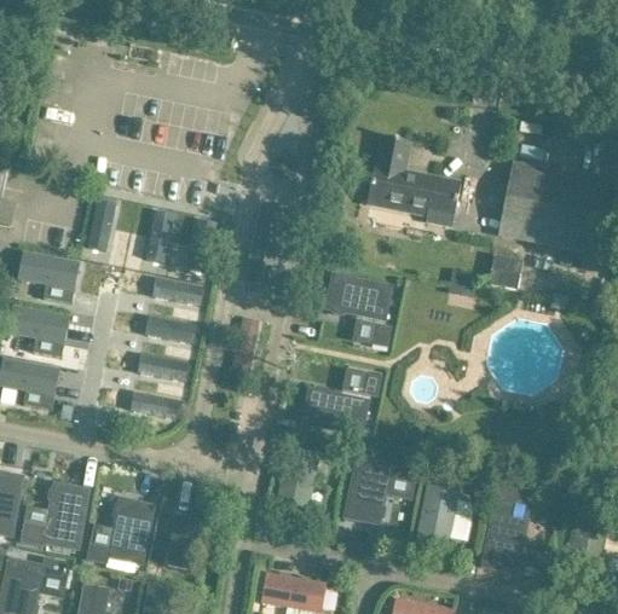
[(373,166),(365,201),(426,213),(425,219),(451,225),(460,183),(403,171),(409,140),(382,135),(376,166),(373,166)]
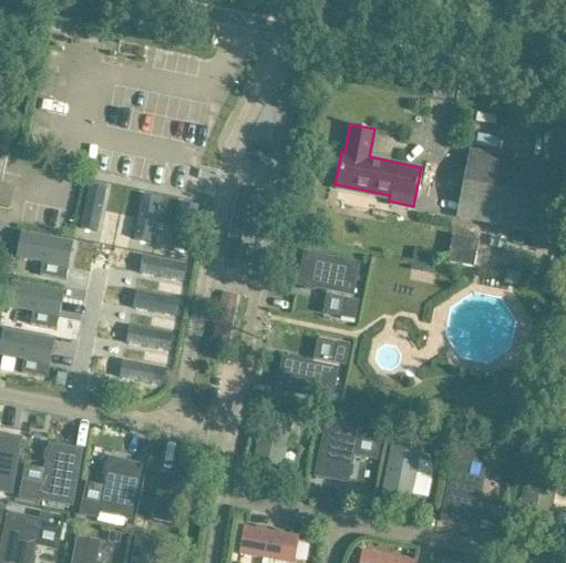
[(544,235),(554,187),(558,166),(470,149),(456,217),(544,235)]
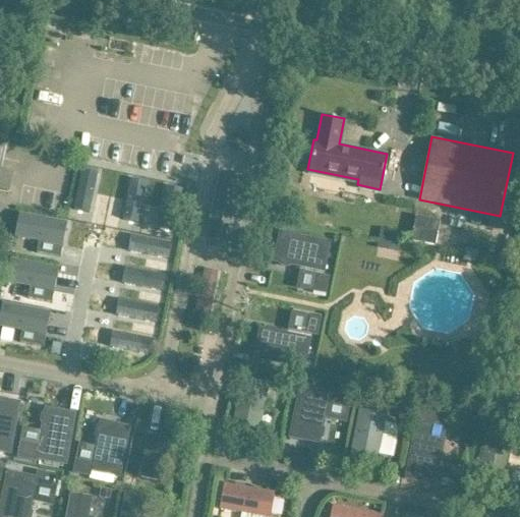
[(0,184),(5,186),(7,176),(9,166),(0,164),(0,184)]
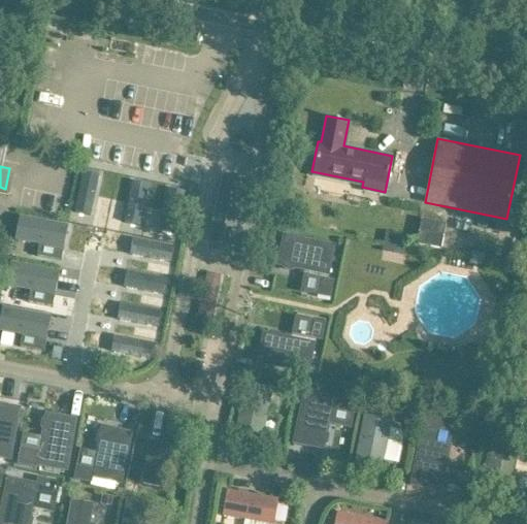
[(79,171),(72,213),(89,216),(96,175),(79,171)]
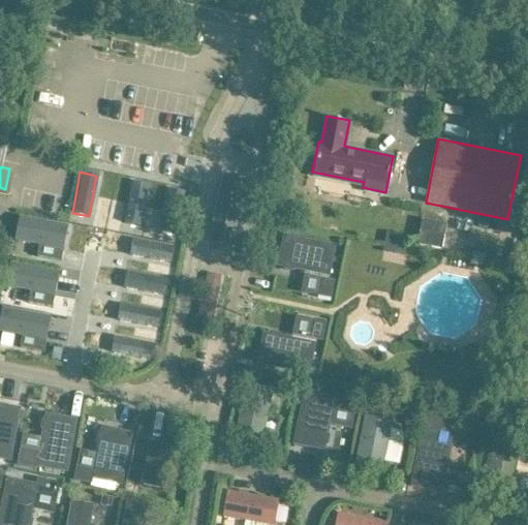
[(223,174),(211,239),(229,243),(243,177),(223,174)]
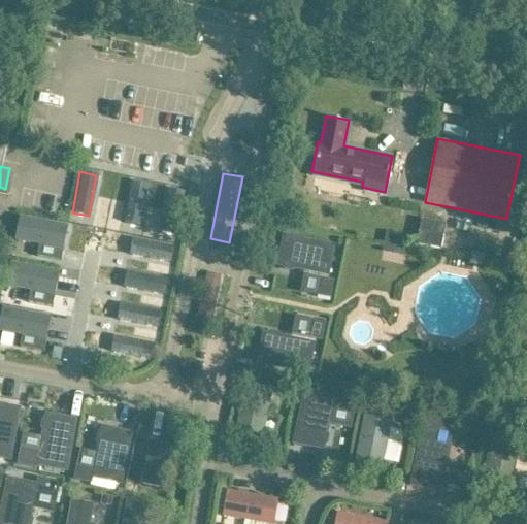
[(130,184),(121,223),(138,226),(146,188),(130,184)]
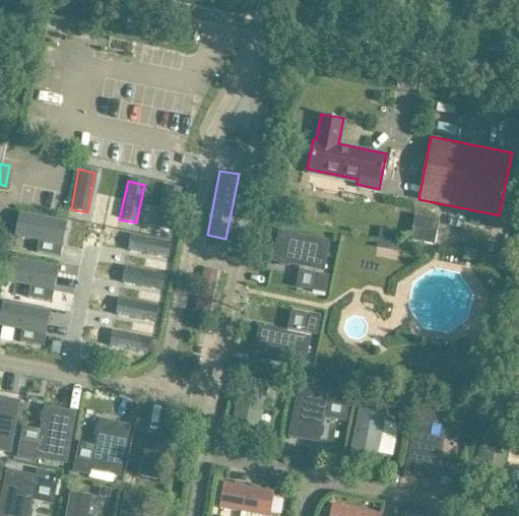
[(165,185),(155,224),(171,228),(181,189),(165,185)]
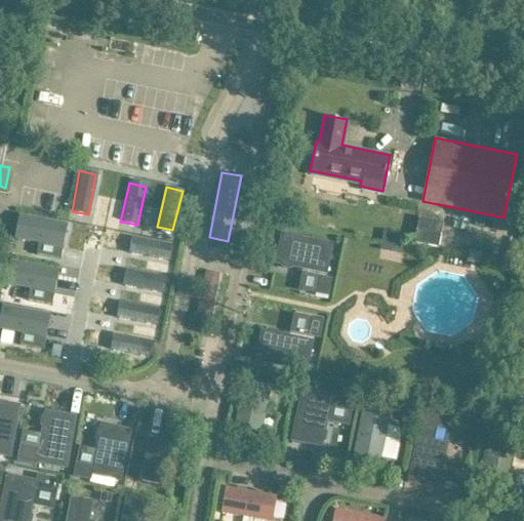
[(18,211),(14,235),(63,244),(67,221),(18,211)]
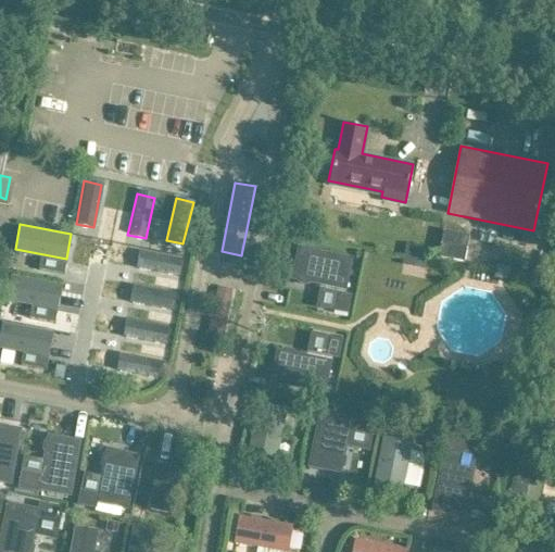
[(467,258),(471,231),(442,226),(437,252),(467,258)]
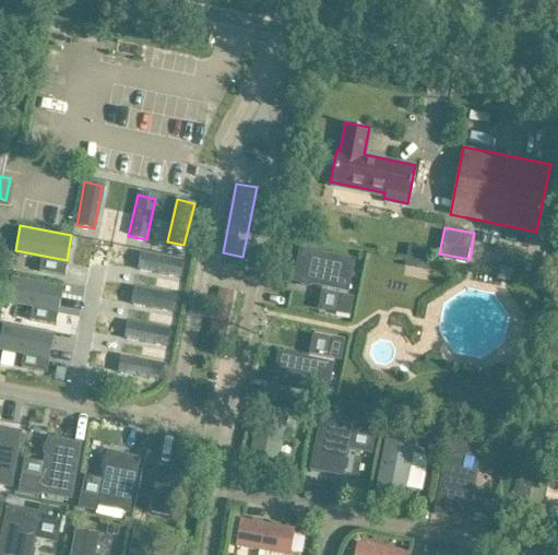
[(140,247),(135,263),(179,270),(182,255),(140,247)]
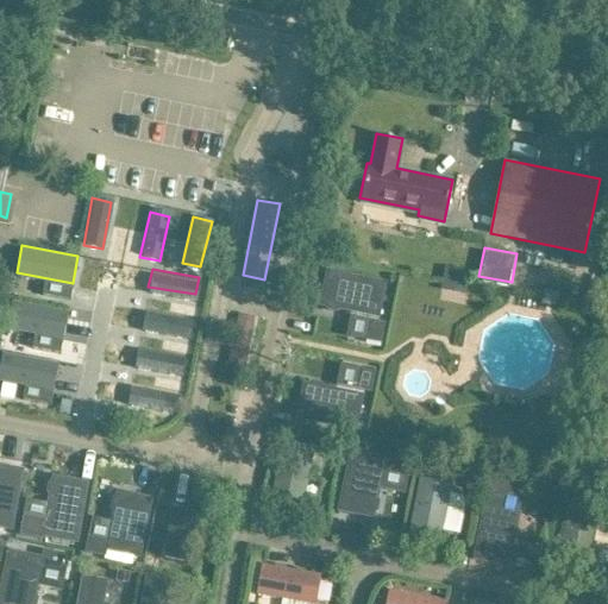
[(326,269),(319,302),(325,303),(326,307),(336,308),(338,306),(377,314),(384,281),(326,269)]
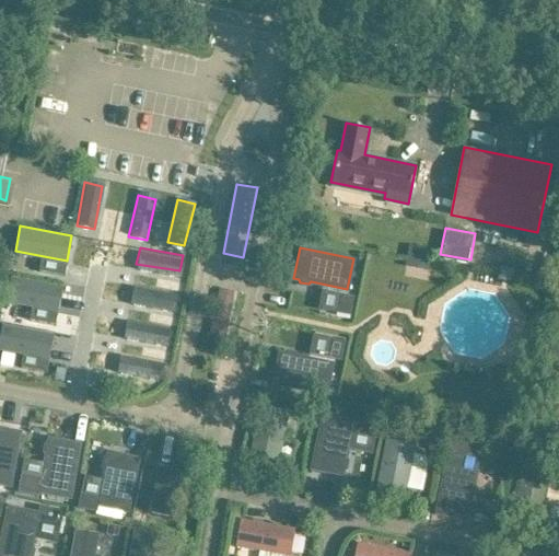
[(11,274),(7,300),(58,309),(62,284),(11,274)]
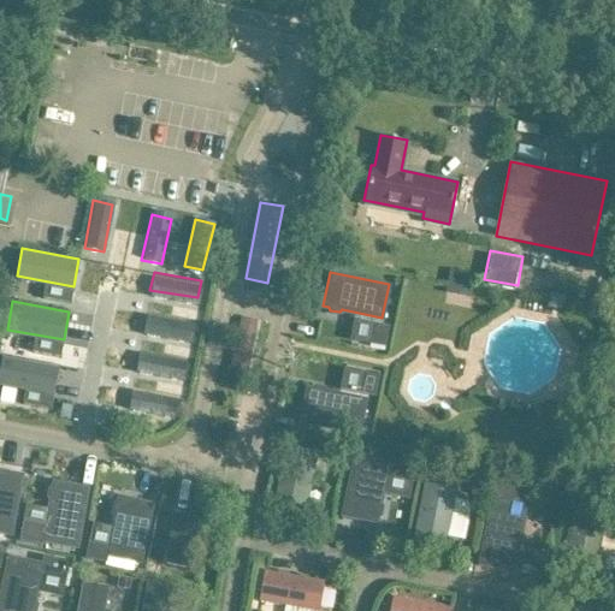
[(147,310),(143,327),(146,328),(191,337),(195,319),(147,310)]
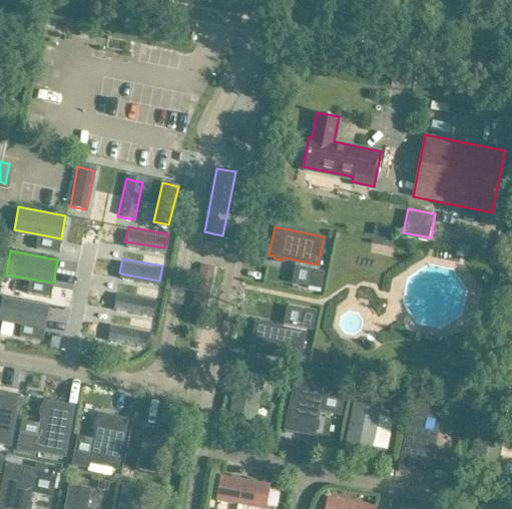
[(192,305),(205,307),(214,266),(201,263),(192,305)]
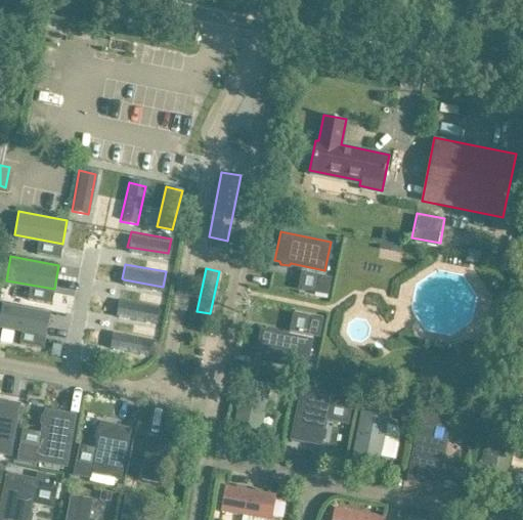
[(317,273),(314,290),(327,293),(330,276),(317,273)]
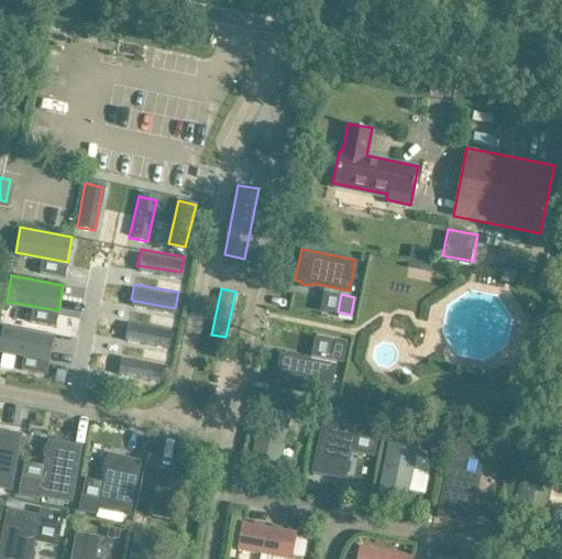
[(128,320),(125,335),(167,343),(169,328),(128,320)]
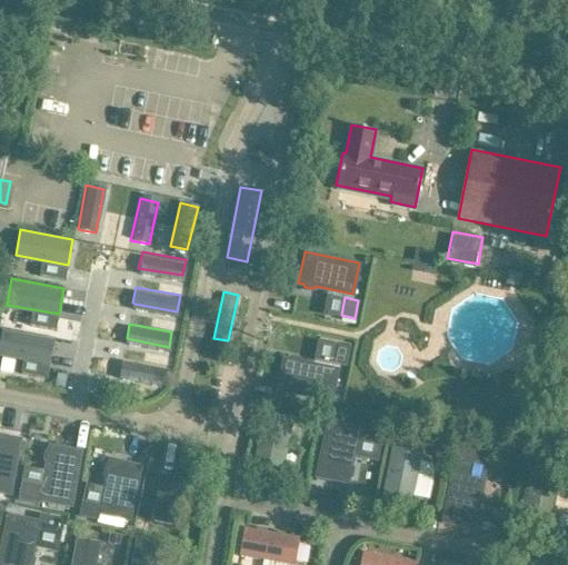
[(2,327),(0,338),(0,353),(50,363),(55,337),(2,327)]
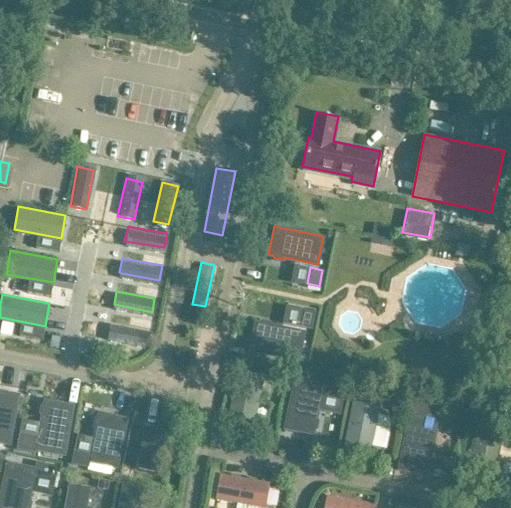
[(302,309),(299,324),(311,327),(314,311),(302,309)]
